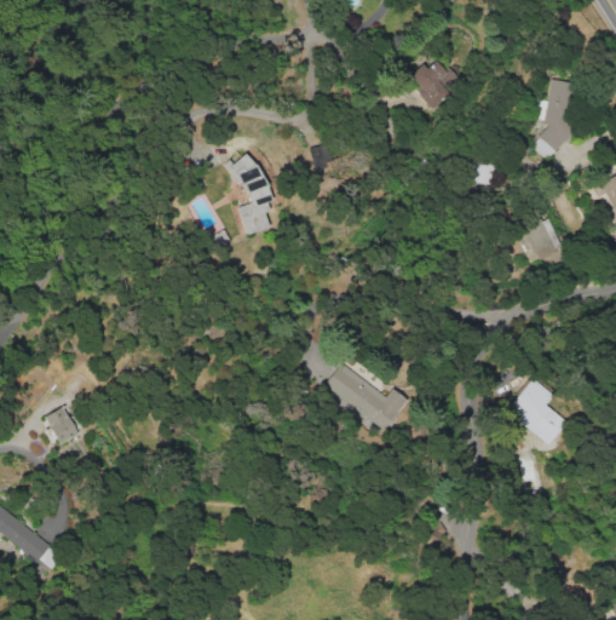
[(426,69),(422,64),(410,74),(424,89),(419,93),(430,105),(459,80),(438,58),(426,69)]
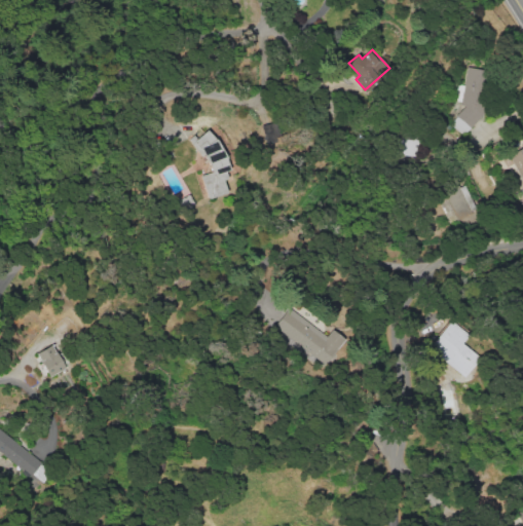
[(487,70),(470,67),(465,85),(458,84),(455,101),(462,102),(457,129),(478,133),(484,98),(482,98),(487,70)]
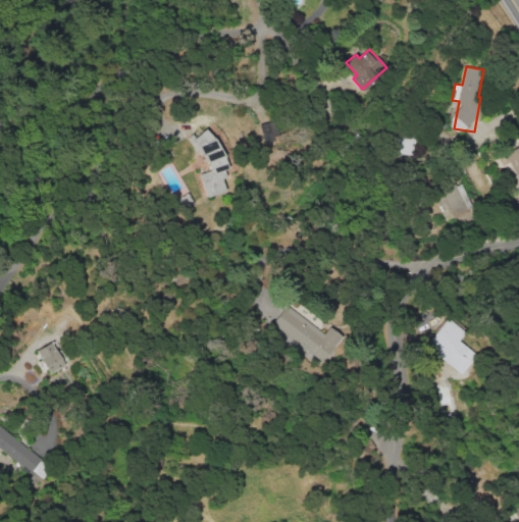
[(265,143),(280,139),(276,120),(261,123),(265,143)]
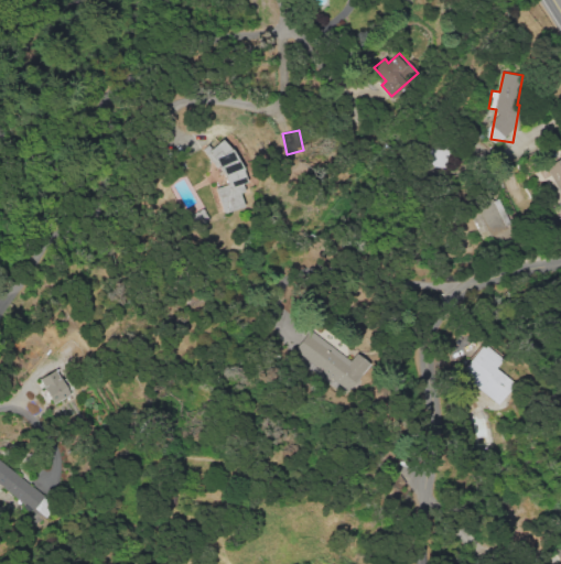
[(217,187),(225,213),(246,207),(241,192),(247,191),(232,140),(212,145),(223,185),(217,187)]
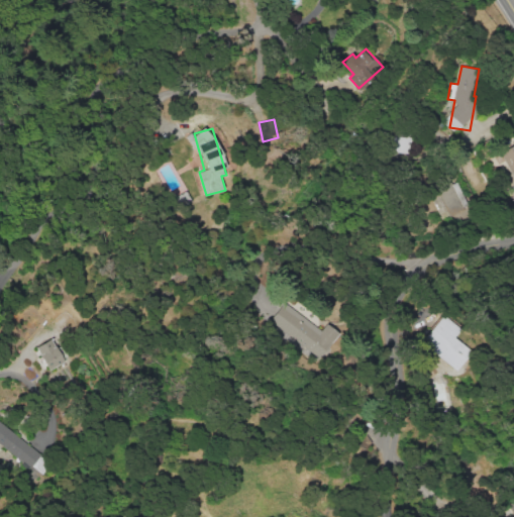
[(395,151),(409,153),(411,136),(397,134),(395,151)]
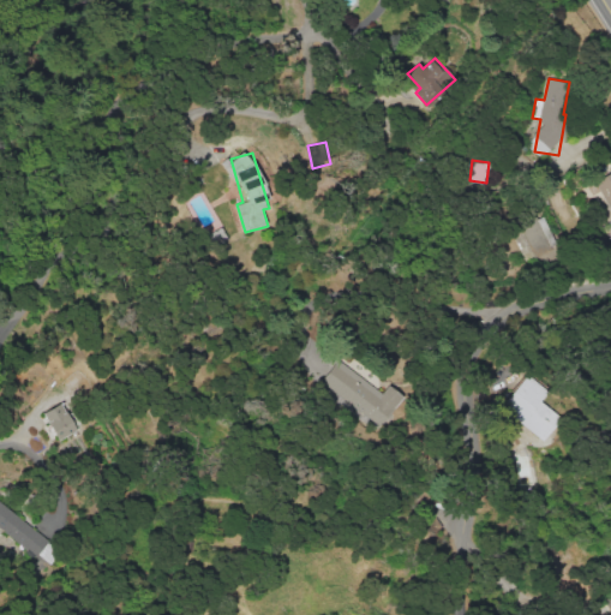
[(610,173),(599,180),(610,204),(610,173)]
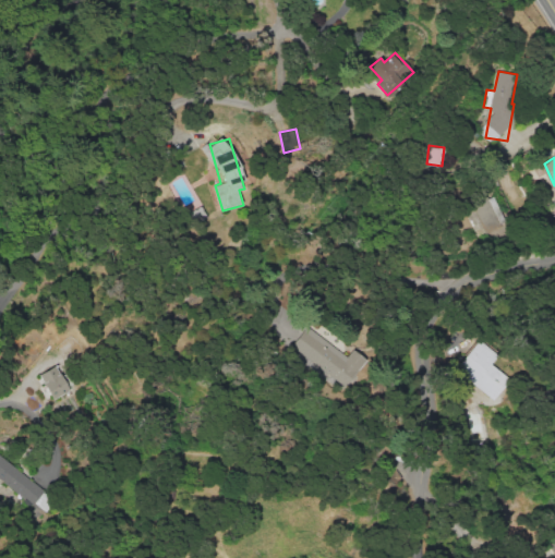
[(495,195),(467,206),(478,237),(506,226),(495,195)]
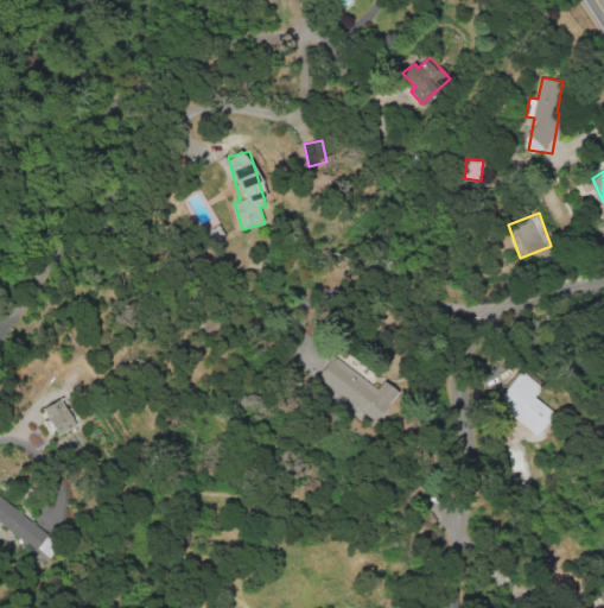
[(379,388),(336,355),(319,377),(376,422),(400,392),(386,380),(379,388)]
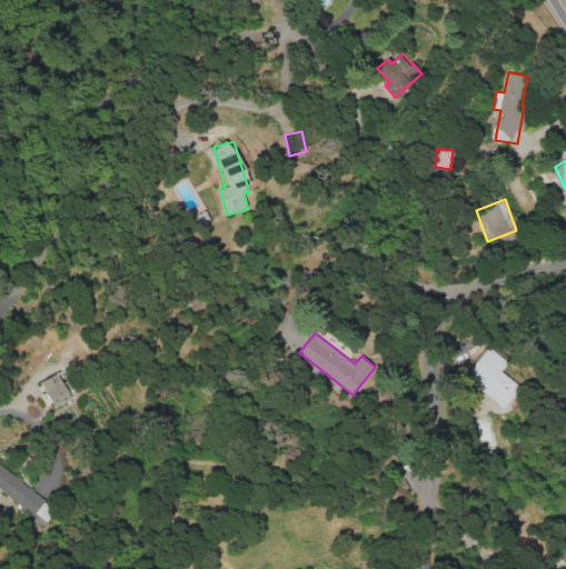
[(509,361),(489,347),(466,378),(506,406),(520,386),(502,372),(509,361)]
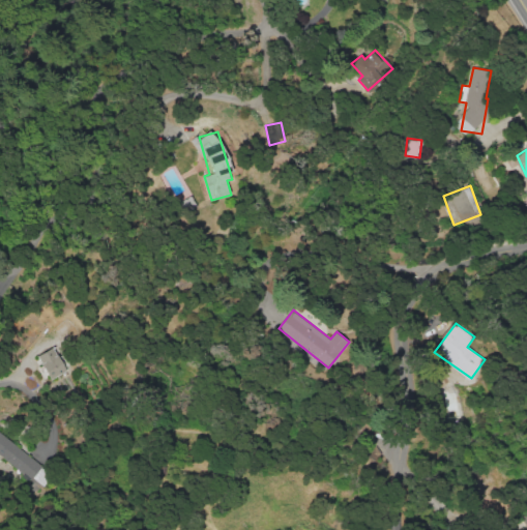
[(66,372),(54,348),(38,355),(51,379),(66,372)]
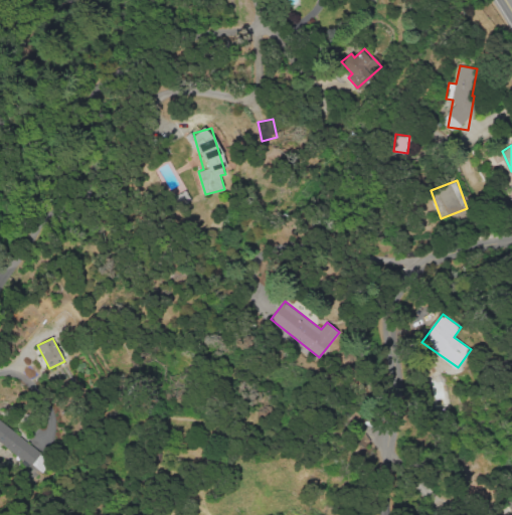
[(0,443),(34,468),(31,472),(38,477),(44,469),(39,466),(47,455),(0,420),(0,443)]
